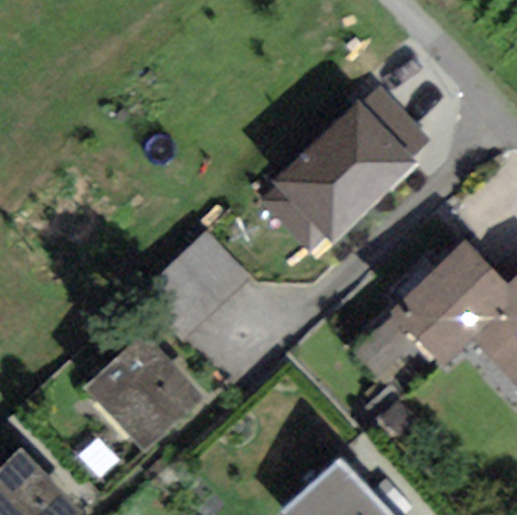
[(412,155),(359,98),(283,169),(289,175),(272,192),(311,235),(326,221),(333,228),(412,155)]
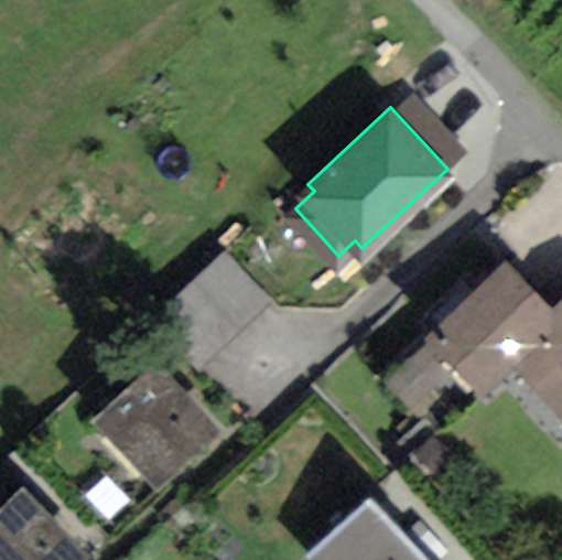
[(266,293),(225,249),(160,310),(202,354),(266,293)]
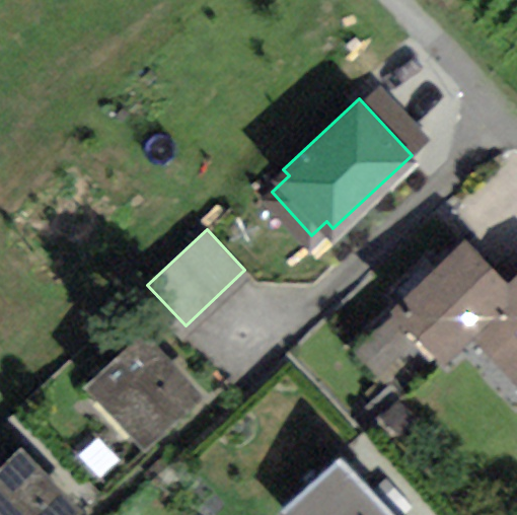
[(516,278),(504,290),(465,248),(395,312),(442,364),(474,335),(516,381),(516,278)]
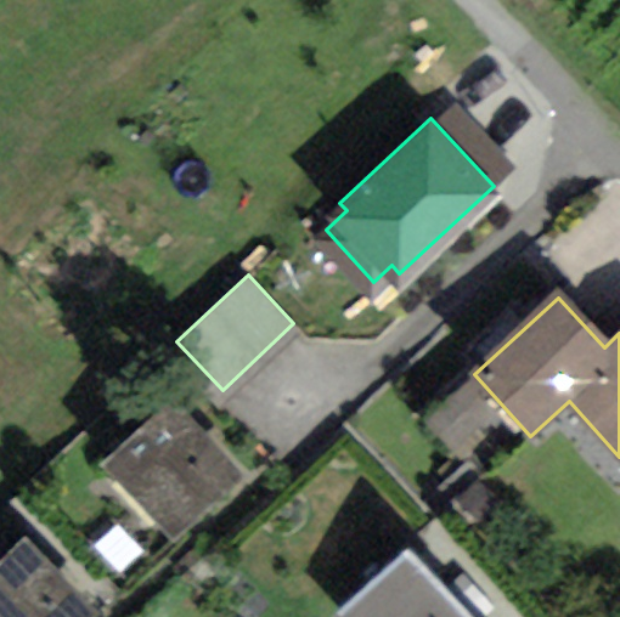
[(162,406),(99,465),(172,542),(235,482),(162,406)]
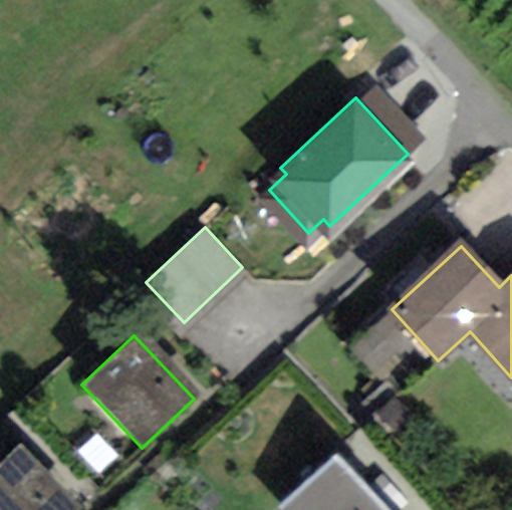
[(75,509),(20,449),(0,466),(0,509),(75,509)]
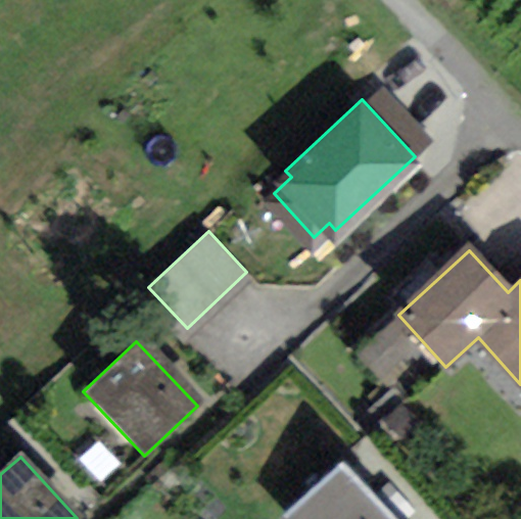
[(400,518),(345,462),(285,518),(400,518)]
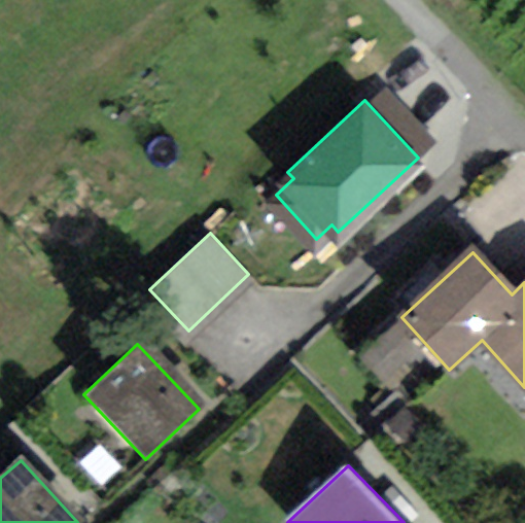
All buildings are outlined.
